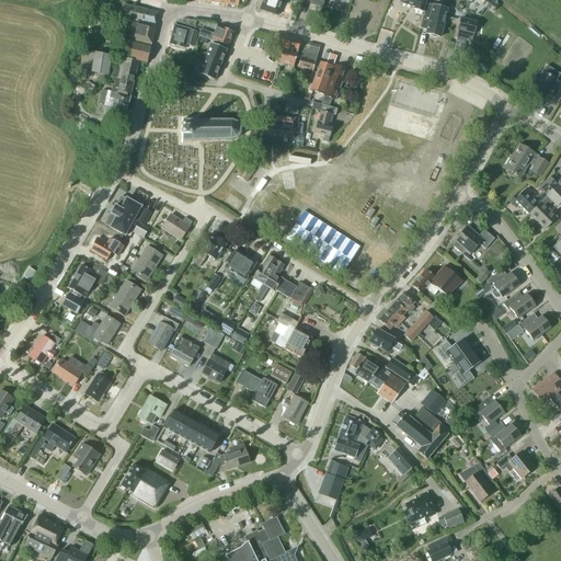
[(282,9),(284,4),(281,3),(282,0),(263,0),(260,10),(277,16),(279,8),(282,9)]
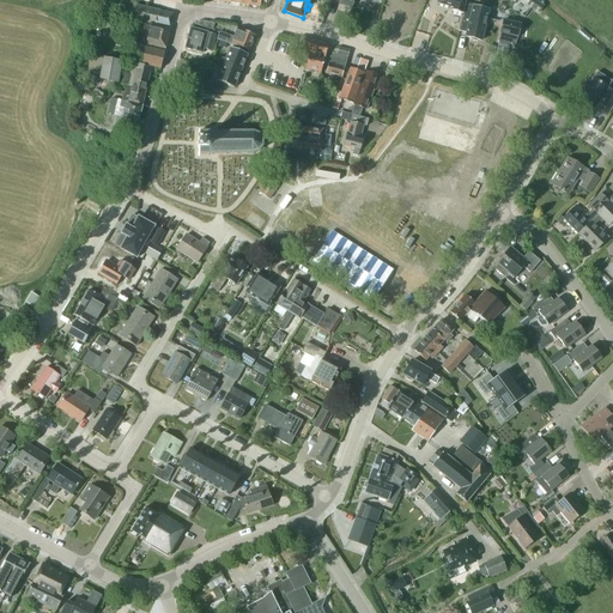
[(462,14),(466,0),(438,0),(438,4),(453,8),(451,12),(462,14)]
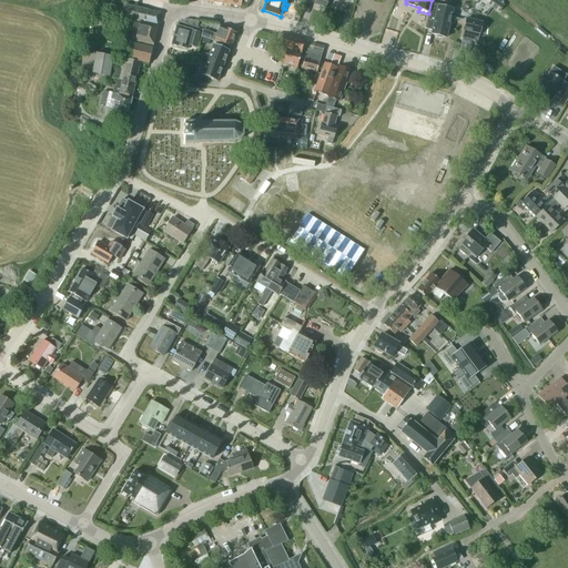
[(480,0),(488,4),(499,12),(504,6),(503,4),(496,0),(480,0)]
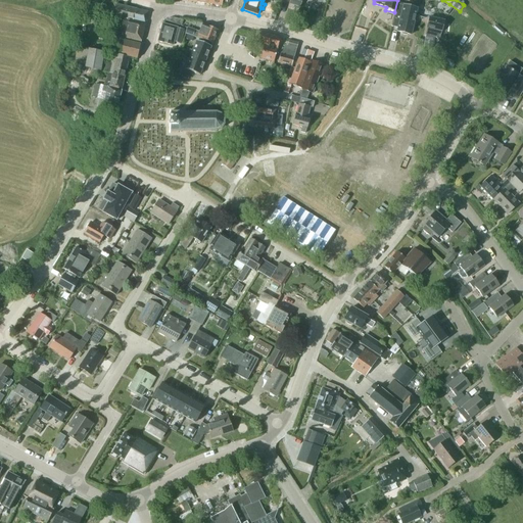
[(96,2),(94,12),(105,15),(111,16),(113,7),(108,6),(108,7),(102,6),(102,4),(96,2)]
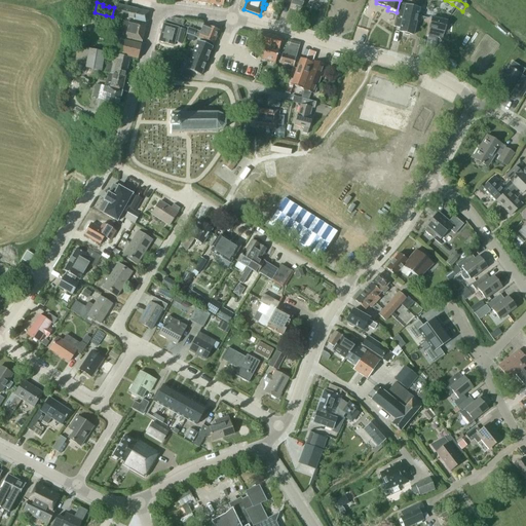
[(112,16),(123,20),(125,7),(114,4),(114,7),(112,16)]
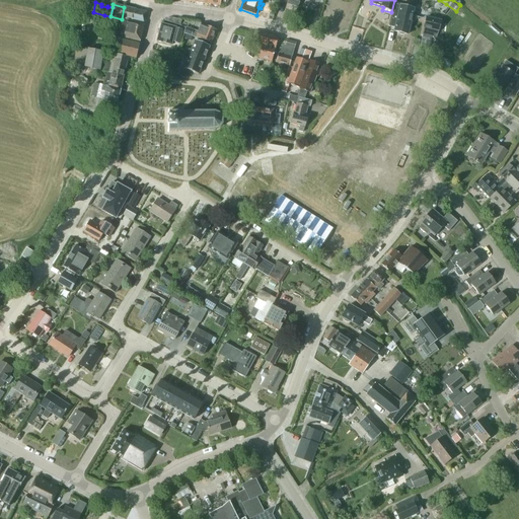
[(408,34),(414,9),(394,4),(388,26),(395,28),(394,31),(408,34)]
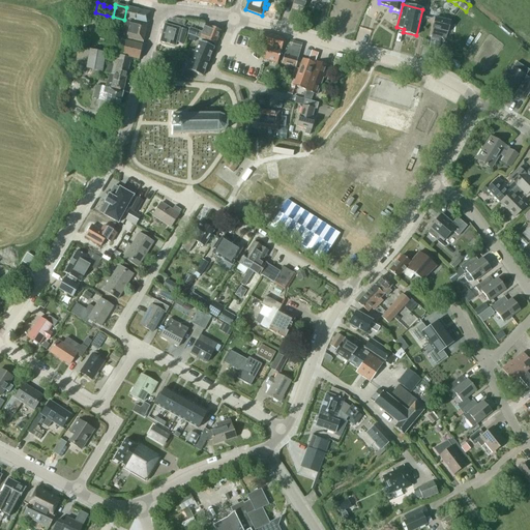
[(136,22),(139,9),(126,7),(124,20),(126,20),(136,22)]
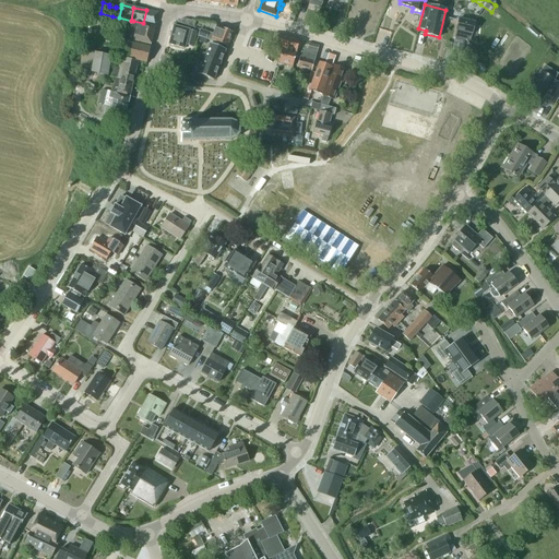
[(146,10),(143,23),(155,26),(158,13),(146,10)]
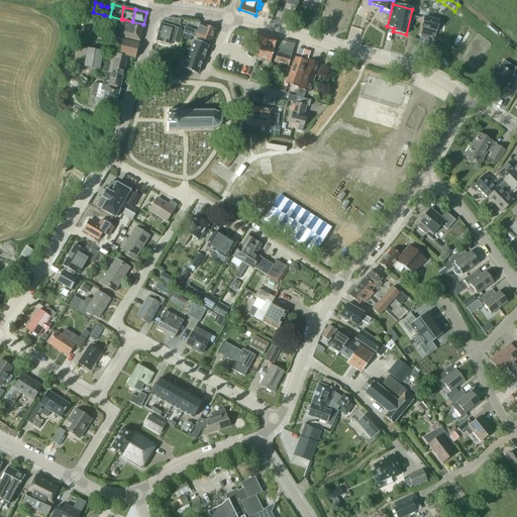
[(422,28),(420,34),(434,38),(436,31),(439,21),(424,17),(422,28)]
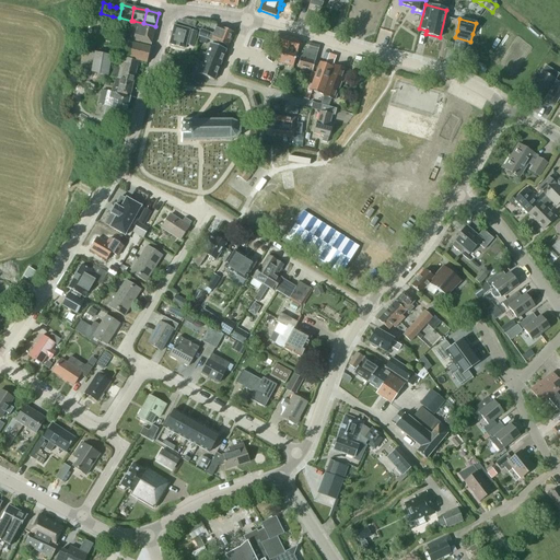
[(155,26),(143,23),(133,21),(133,23),(131,23),(128,35),(124,34),(121,41),(132,43),(132,44),(150,47),(155,26)]
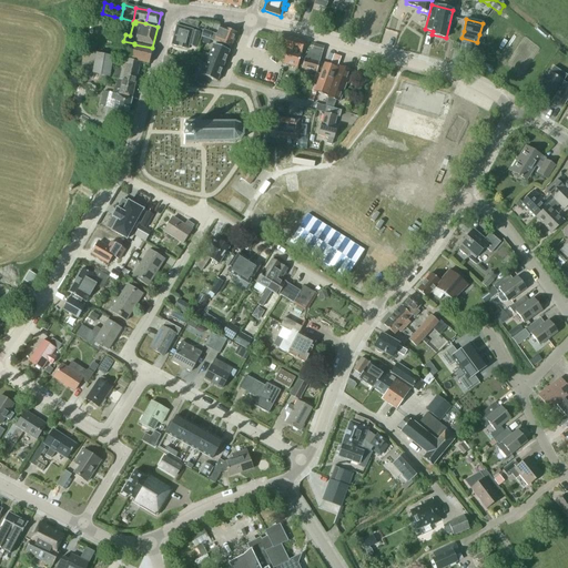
[(195,48),(200,32),(192,31),(176,27),(172,46),(188,50),(189,46),(195,48)]
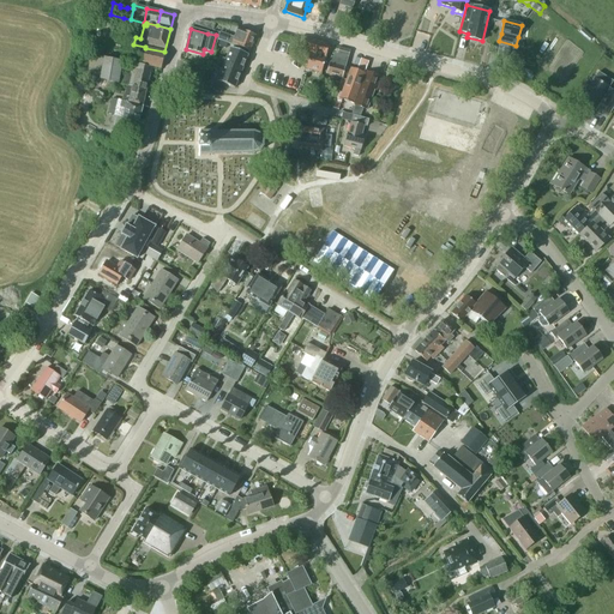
[(229,36),(226,42),(250,52),(251,47),(256,36),(238,29),(234,38),(229,36)]
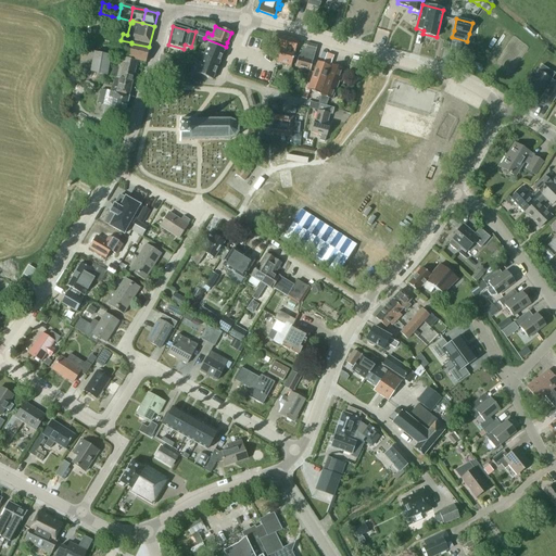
[(528,26),(525,30),(533,37),(536,34),(528,26)]
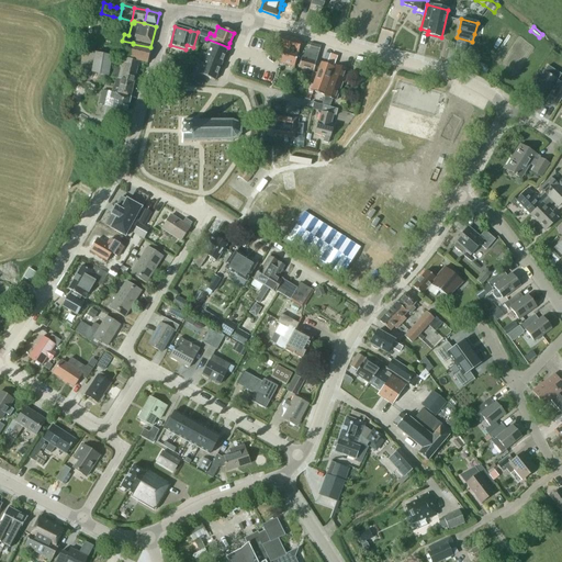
[(201,30),(199,36),(201,36),(205,38),(206,38),(210,33),(201,30)]
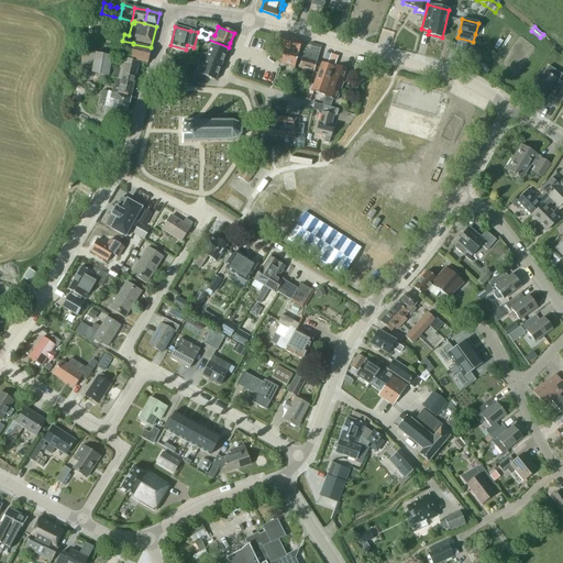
[(295,67),(301,41),(276,34),(273,45),(284,48),(280,63),(295,67)]
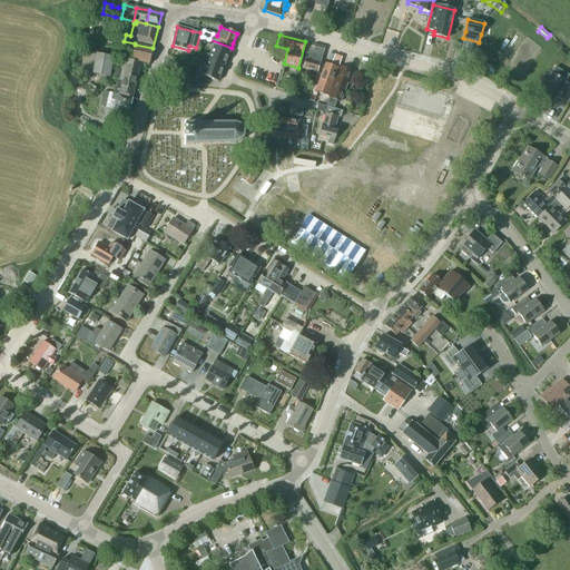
[(120,41),(118,49),(123,50),(128,51),(130,43),(120,41)]
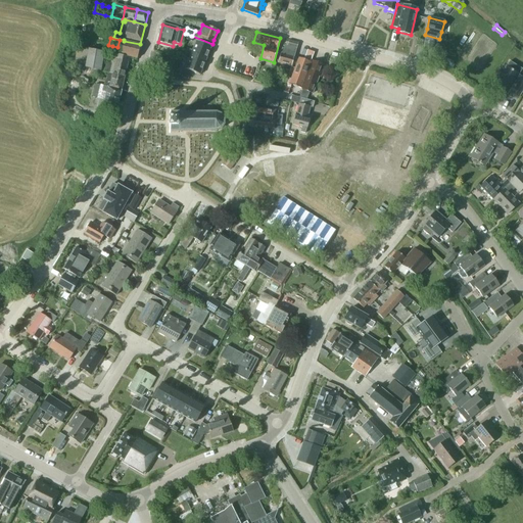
[(117,47),(115,54),(129,57),(137,59),(140,45),(120,40),(117,47)]
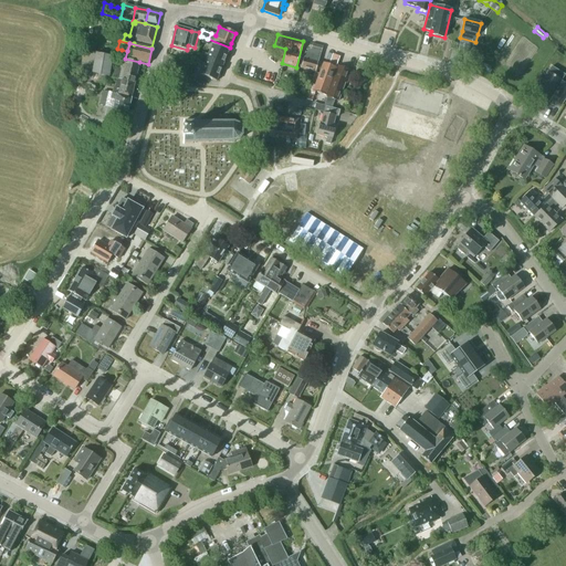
[(321,53),(323,46),(313,43),(311,50),(307,49),(306,52),(305,52),(301,67),(315,72),(321,52),(321,53)]
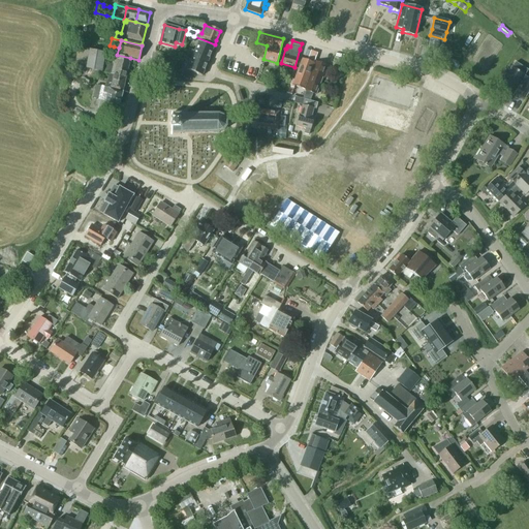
[(188,54),(208,62),(214,48),(198,41),(194,51),(189,50),(188,54)]
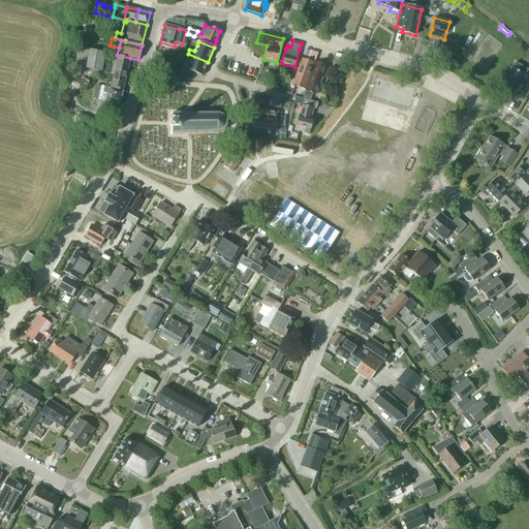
[(102,72),(105,53),(89,50),(79,48),(75,61),(87,64),(86,68),(96,71),(102,72)]
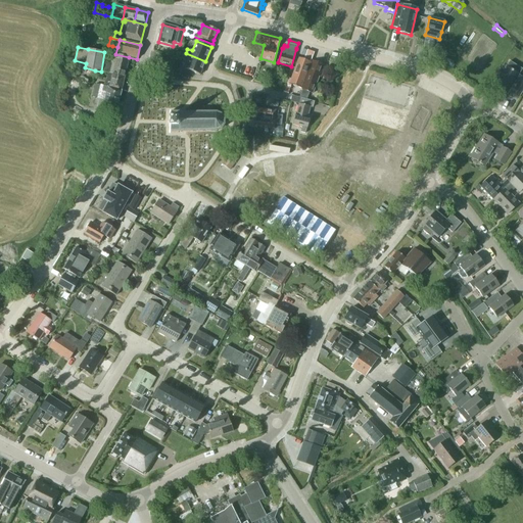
[(113,69),(126,73),(129,57),(115,54),(112,53),(109,67),(113,68),(113,69)]
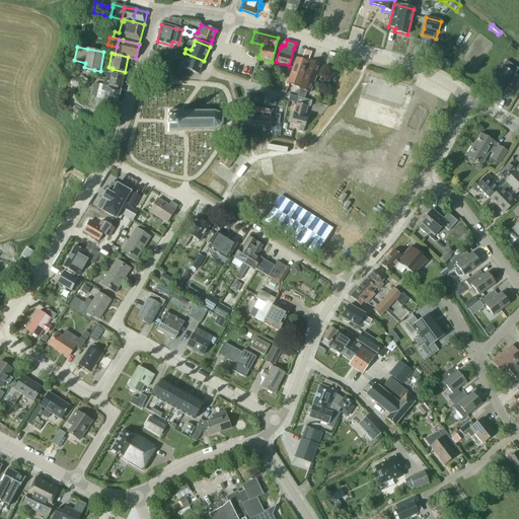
[(204,61),(184,53),(182,57),(187,59),(182,69),(199,75),(204,61)]
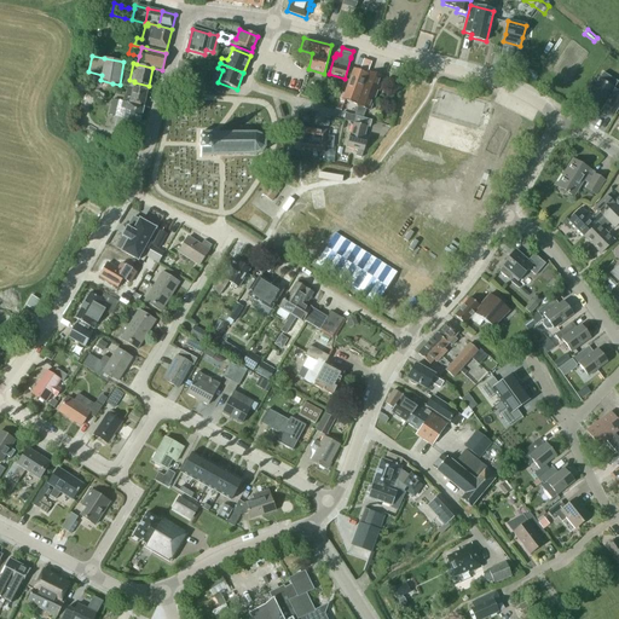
[(399,68),(395,76),(405,79),(408,71),(399,68)]
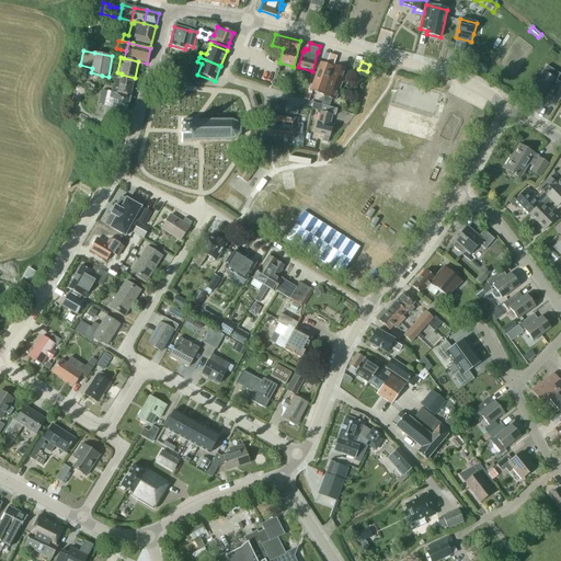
[(323,94),(333,67),(321,63),(310,90),(323,94)]
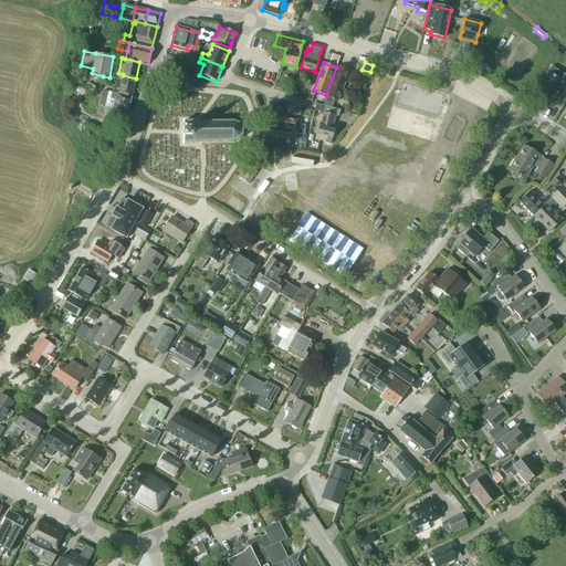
[(338,66),(334,79),(326,97),(334,100),(337,102),(345,83),(347,83),(350,72),(338,66)]
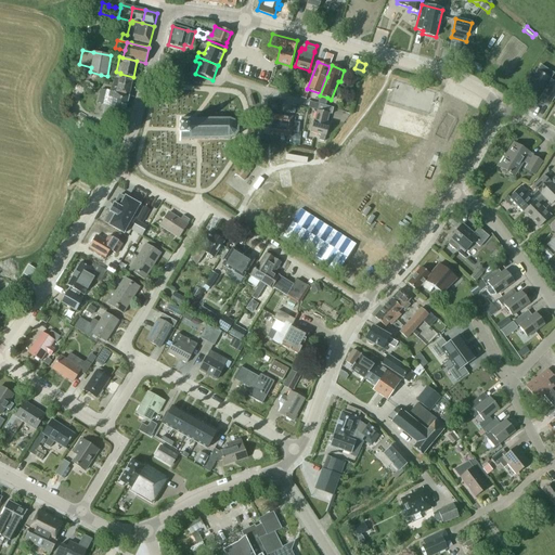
[(525,91),(524,93),(537,101),(540,95),(544,99),(543,100),(550,104),(554,94),(554,82),(551,79),(554,74),(541,65),(529,85),(527,86),(525,89),(525,91)]
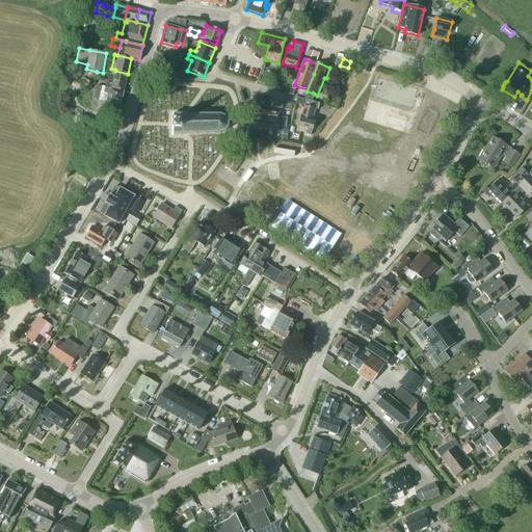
[(97,72),(86,69),(86,70),(83,82),(95,84),(97,72)]
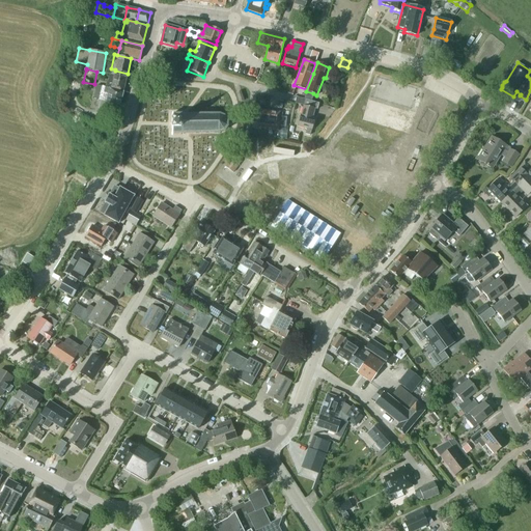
[(107,68),(105,74),(110,75),(108,81),(124,84),(128,74),(115,71),(115,70),(111,68),(111,70),(107,68)]
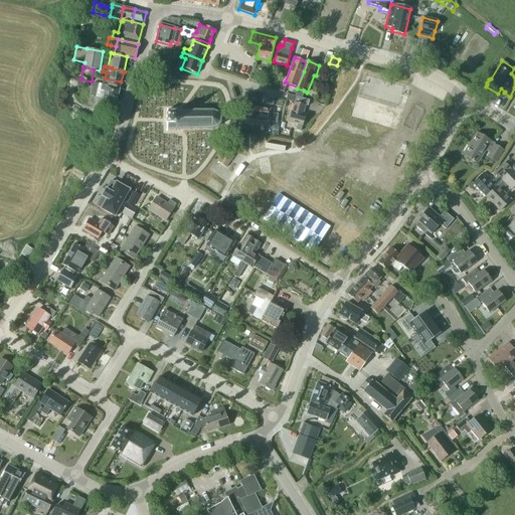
[(104,84),(104,86),(119,90),(121,81),(105,78),(104,84)]
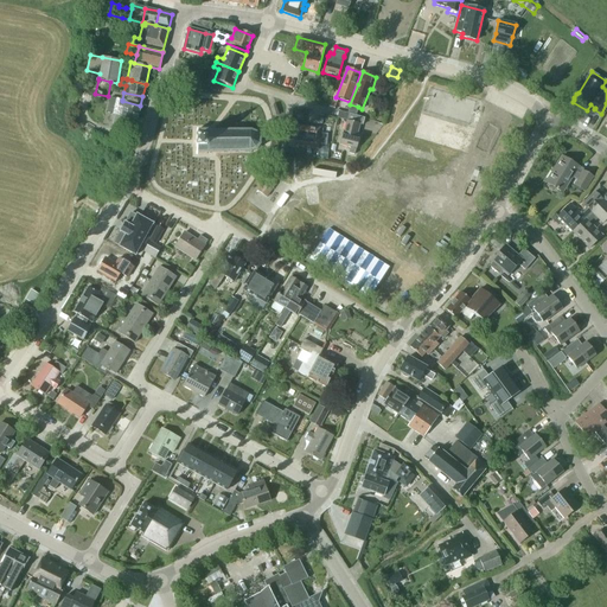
[(112,97),(107,113),(115,115),(112,127),(134,133),(141,106),(140,106),(122,101),(122,100),(112,97)]
